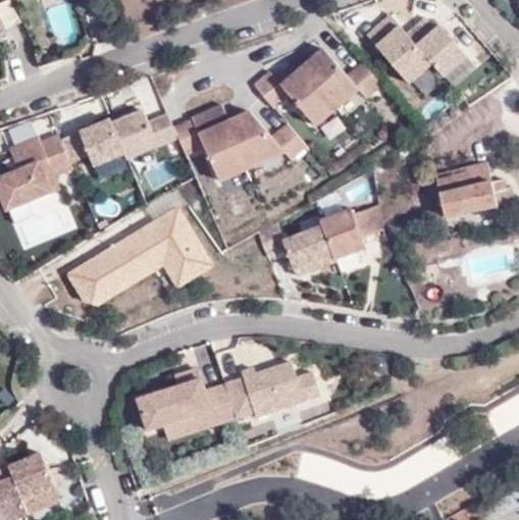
[(405,31),(388,12),(363,34),(410,86),(435,65),(405,31)]
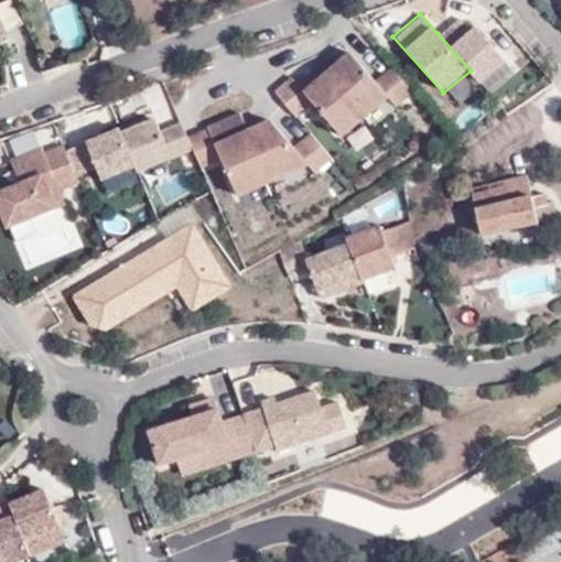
[(461,13),(438,33),(471,71),(483,86),(507,64),(461,13)]
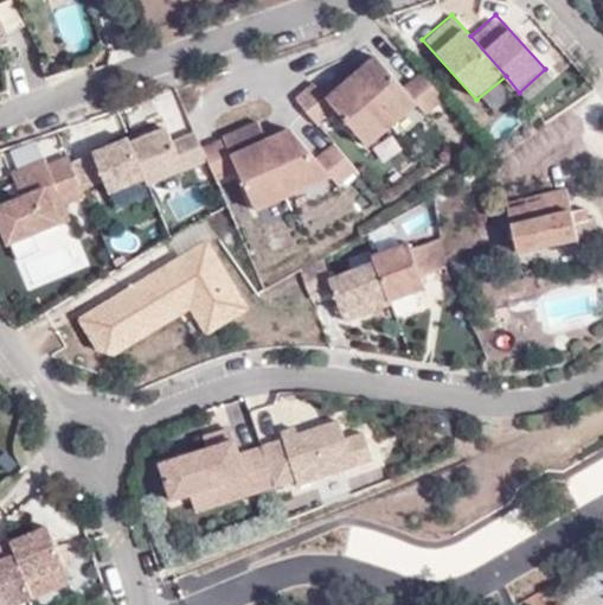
[(314,75),(292,95),(316,123),(333,110),(365,150),(415,107),(423,115),(444,96),(419,67),(402,83),(377,52),(327,91),(314,75)]
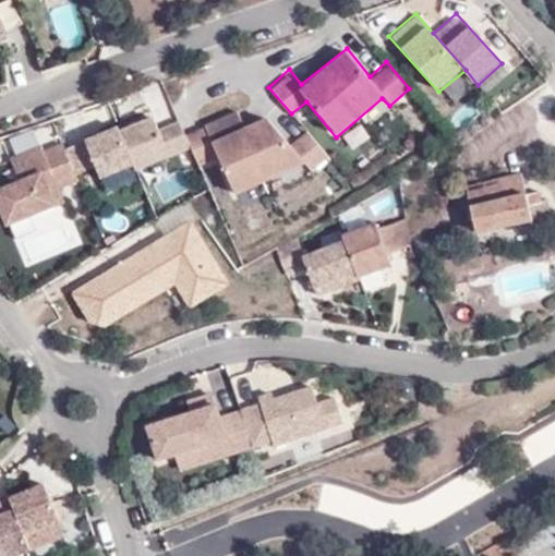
[(238,108),(184,131),(191,148),(198,165),(218,156),(236,195),(301,162),(312,171),(329,152),(306,128),(288,142),(267,115),(245,125),(238,108)]
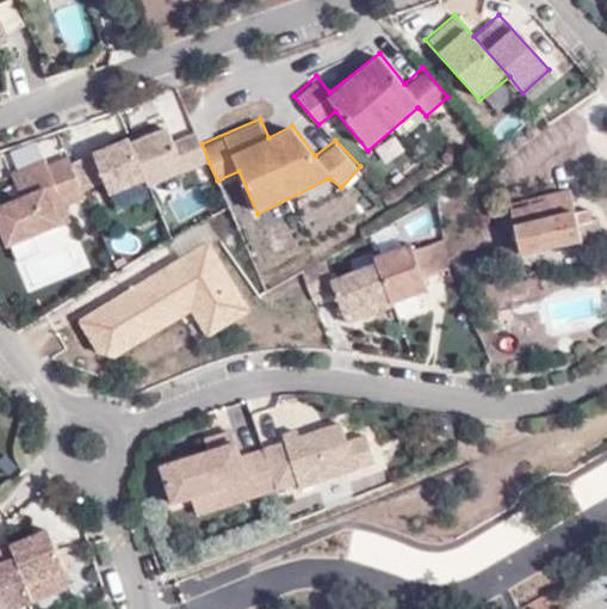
[(166,127),(130,141),(147,184),(148,188),(209,162),(202,143),(196,129),(171,140),(166,127)]
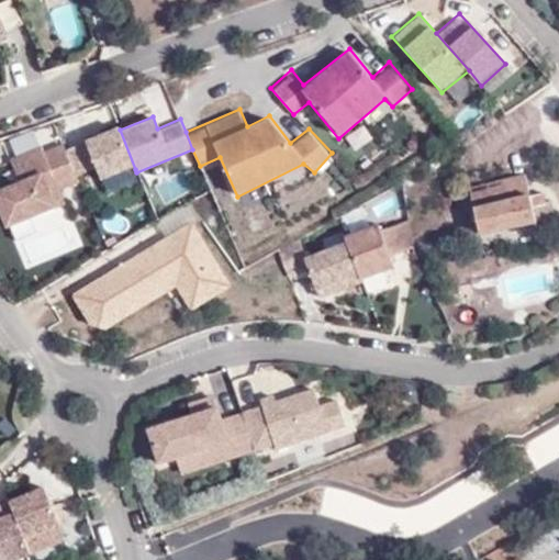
[(63,147),(59,140),(40,146),(31,124),(0,134),(0,141),(18,183),(0,190),(0,214),(6,228),(65,204),(57,188),(77,180),(76,178),(63,147)]
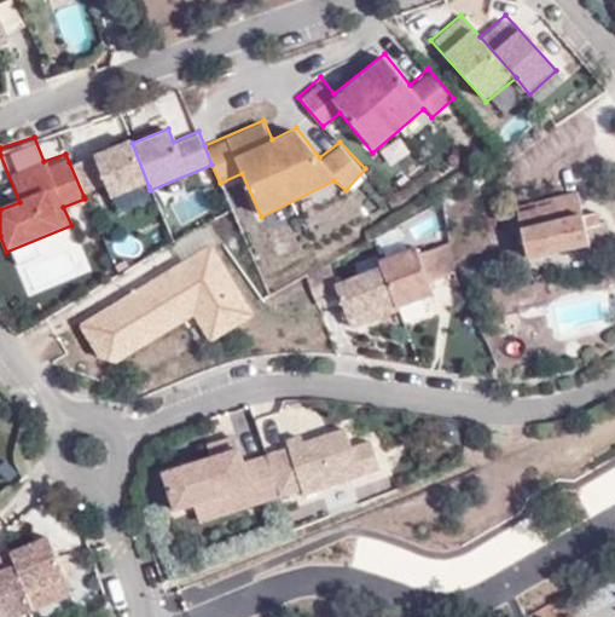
[(129,138),(69,162),(83,196),(104,186),(110,202),(149,186),(132,143),(129,138)]
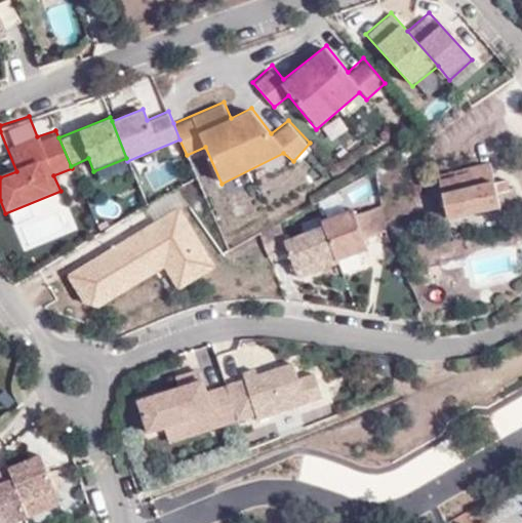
[(488,159),(436,173),(446,215),(498,202),(495,187),(509,184),(505,172),(493,175),(488,159)]
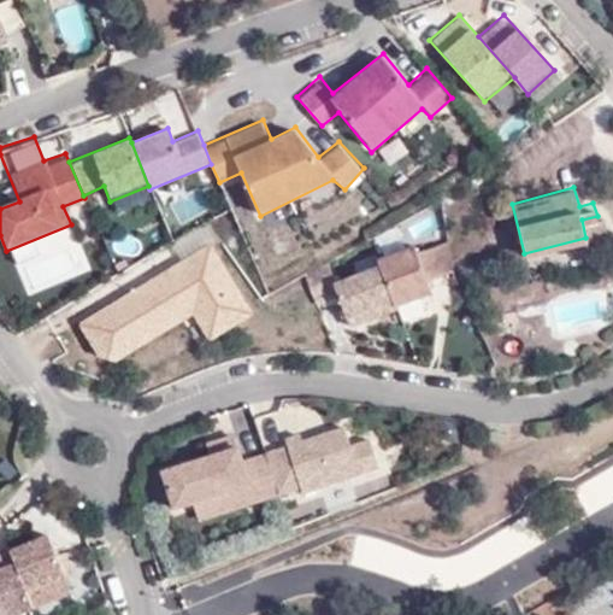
[(524,253),(512,204),(478,214),(490,262),(524,253)]
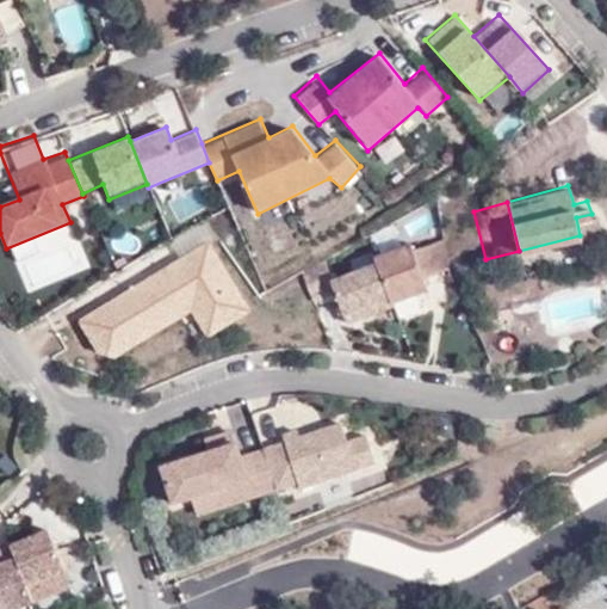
[(371,256),(373,262),(391,306),(429,291),(423,276),(438,271),(452,260),(441,237),(413,248),(409,240),(371,256)]
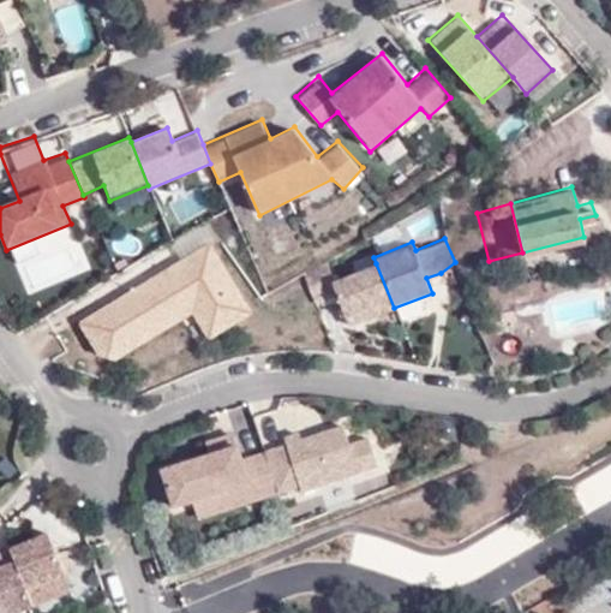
[(205,261),(211,257),(205,248),(198,251),(205,261)]
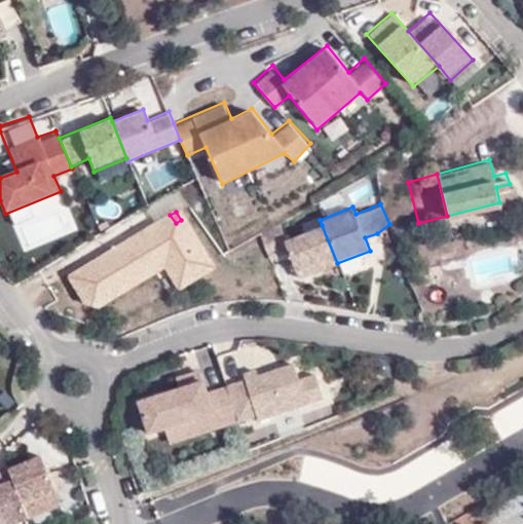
[(104,304),(162,267),(173,284),(201,267),(187,246),(194,241),(181,220),(176,223),(170,215),(157,223),(160,227),(149,234),(147,229),(68,279),(83,305),(99,296),(104,304)]
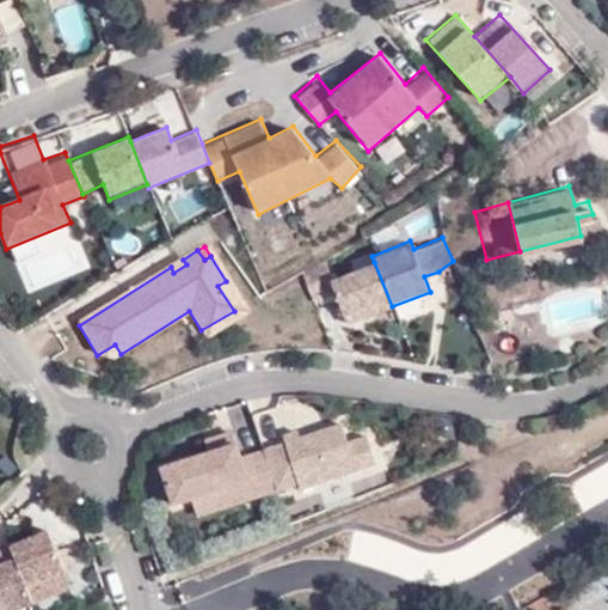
[(332,279),(324,257),(299,268),(308,293),(330,285),(345,325),(392,306),(374,262),(332,279)]
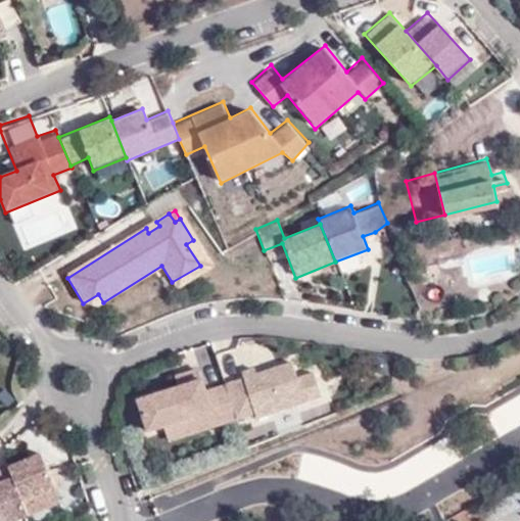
[(148,233),(159,226),(156,222),(146,228),(148,233)]
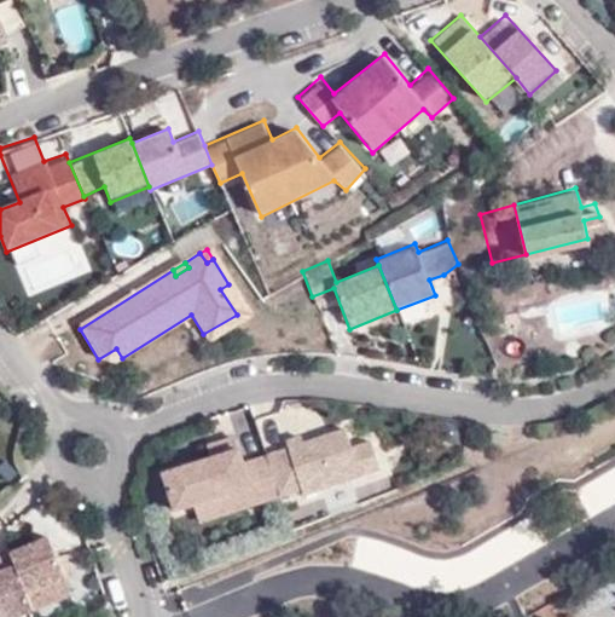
[(208,341),(248,316),(228,284),(220,289),(237,315),(203,334),(208,341)]
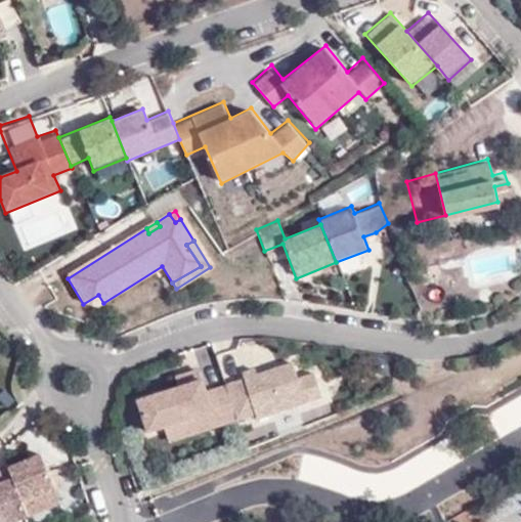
[(96,307),(103,303),(98,295),(83,304),(96,307)]
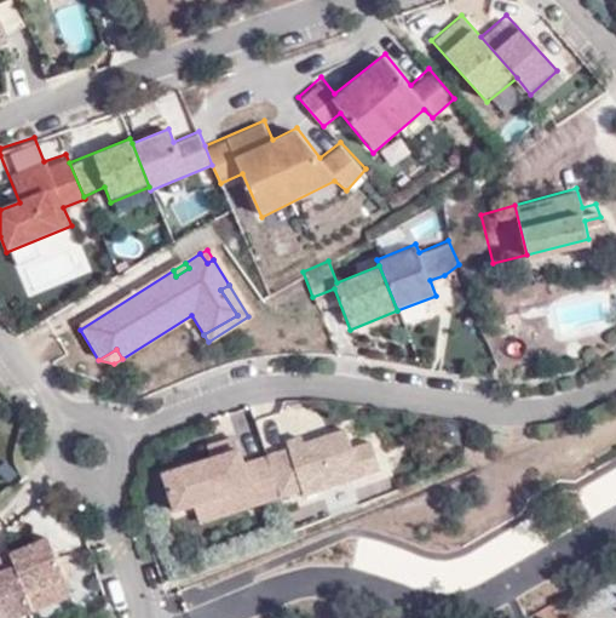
[(285,446),(266,451),(281,496),(300,490),(303,496),(383,471),(370,440),(352,446),(345,428),(305,440),(303,431),(282,439),(285,446)]
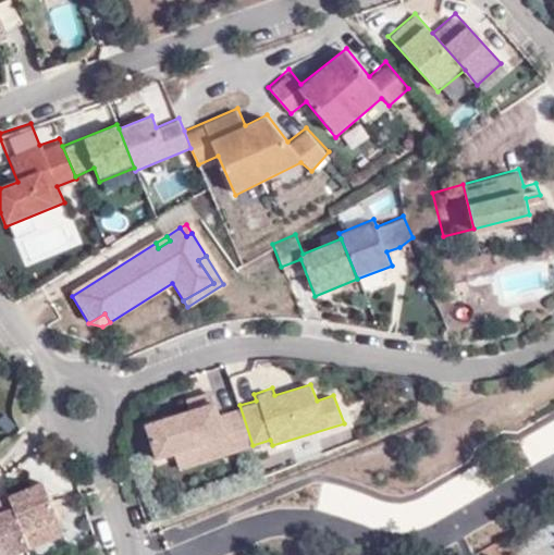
[(188,411),(144,424),(156,461),(224,441),(229,454),(254,446),(253,445),(239,405),(220,411),(213,386),(184,396),(188,411)]
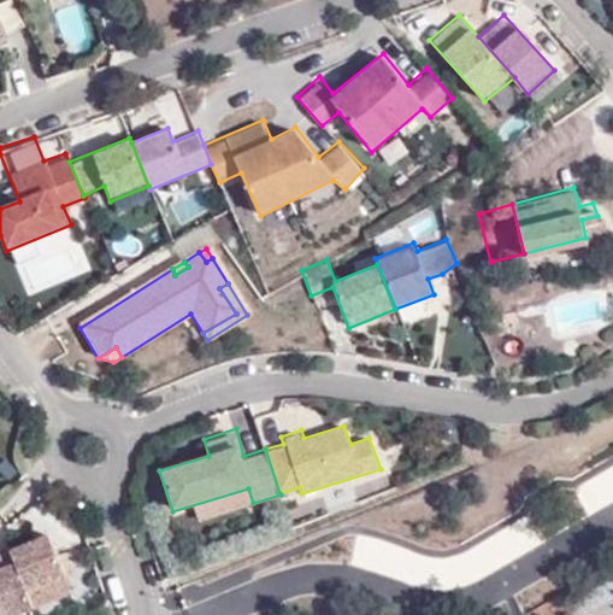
[(41,543),(4,561),(22,598),(59,581),(41,543)]
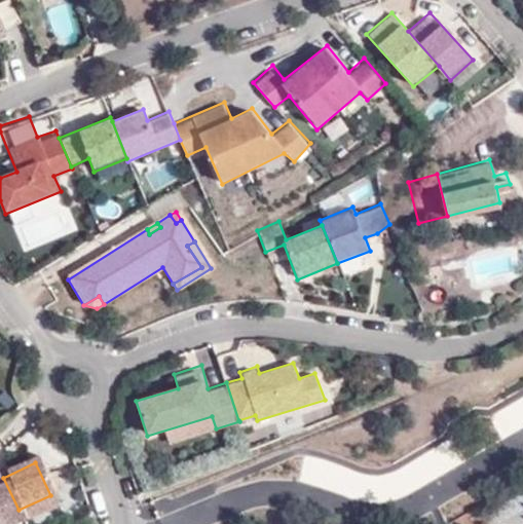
[(2,474),(0,475),(0,523),(24,523),(19,510),(3,478),(2,474)]
